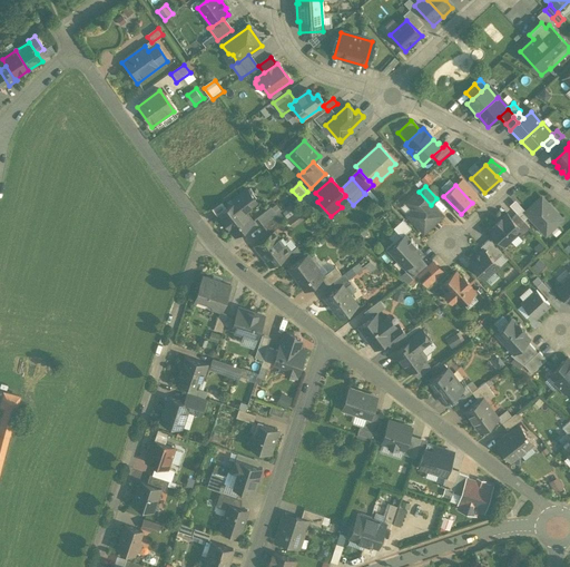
[(247,191),(233,201),(235,203),(219,215),(235,237),(253,224),(244,213),(257,203),(247,191)]
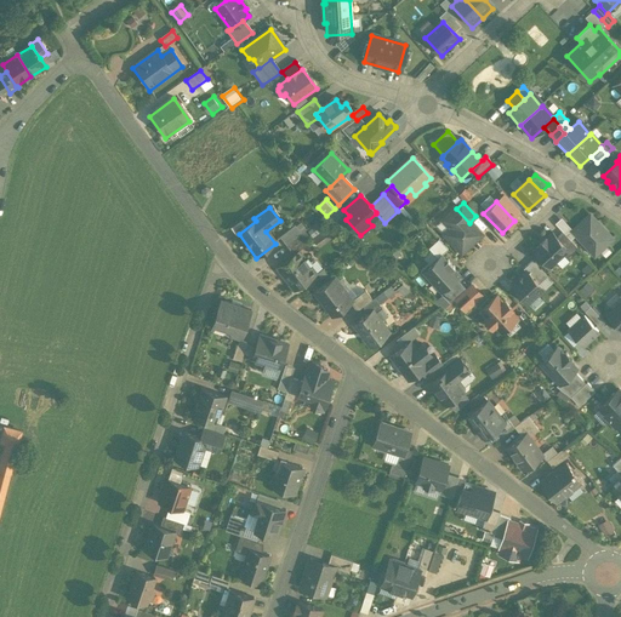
[(469,223),(456,209),(443,222),(450,229),(444,235),(461,255),(482,236),(469,223)]
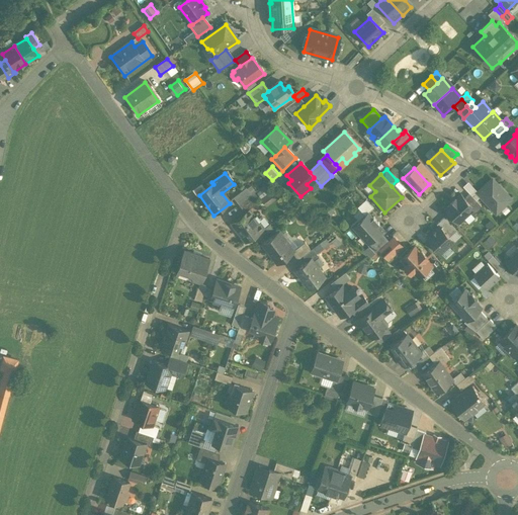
[(478,194),(477,194),(480,196),(491,208),(494,205),(500,211),(511,201),(500,189),(498,190),(491,182),(478,194)]
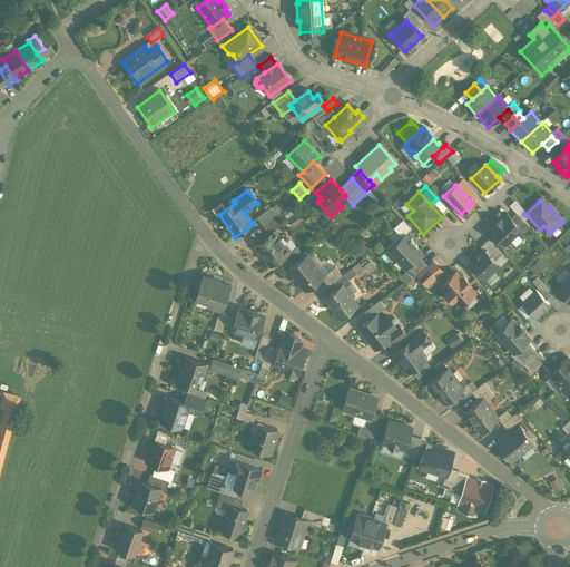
[(526,218),(528,216),(524,214),(526,214),(516,203),(510,207),(517,215),(518,215),(520,213),(526,218)]
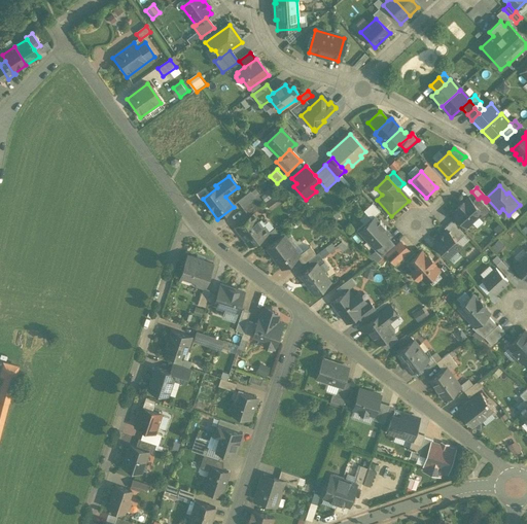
[(250,193),(237,202),(242,209),(255,200),(250,193)]
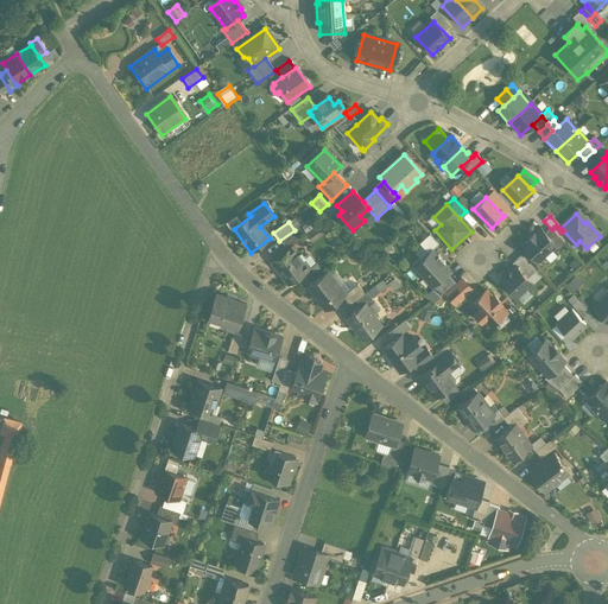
[(314,241),(325,235),(322,227),(310,231),(314,241)]
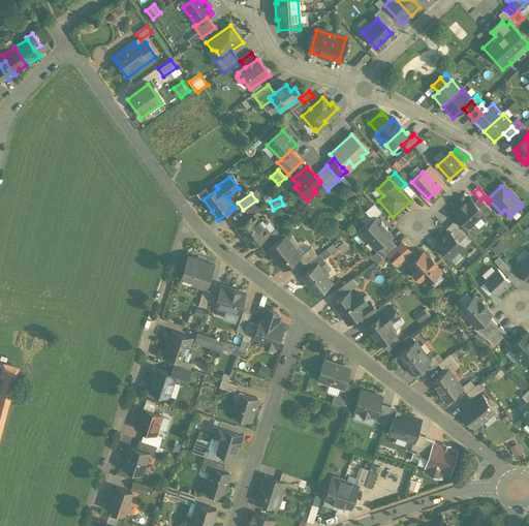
[(470,199),(465,205),(464,204),(459,209),(460,210),(455,215),(468,229),(479,218),(484,214),(474,204),(470,199)]
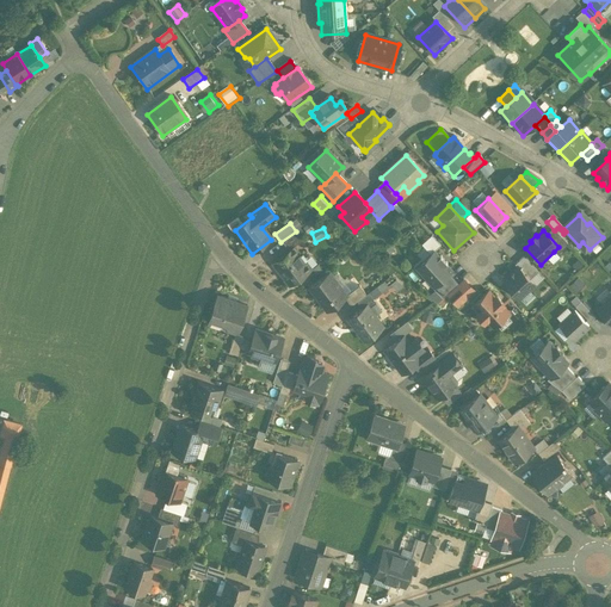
[(554,230),(548,235),(559,247),(554,252),(557,256),(568,246),(560,236),(555,230),(554,230)]
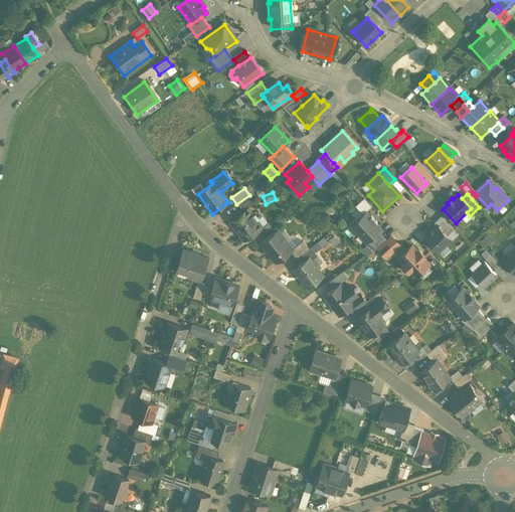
[(249,195),(236,204),(243,213),(247,210),(255,203),(249,195)]
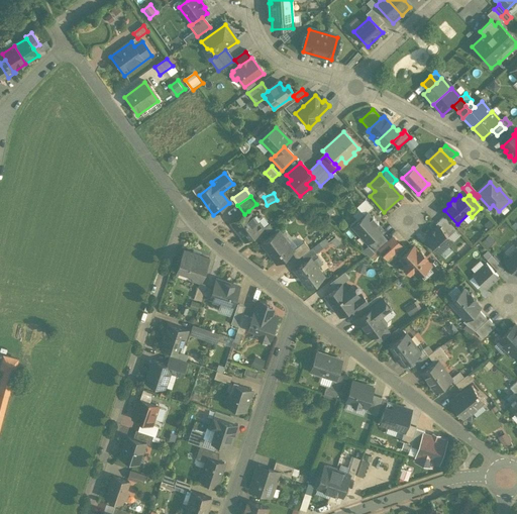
[(263,229),(248,211),(244,214),(230,224),(235,231),(237,230),(245,242),(263,229)]
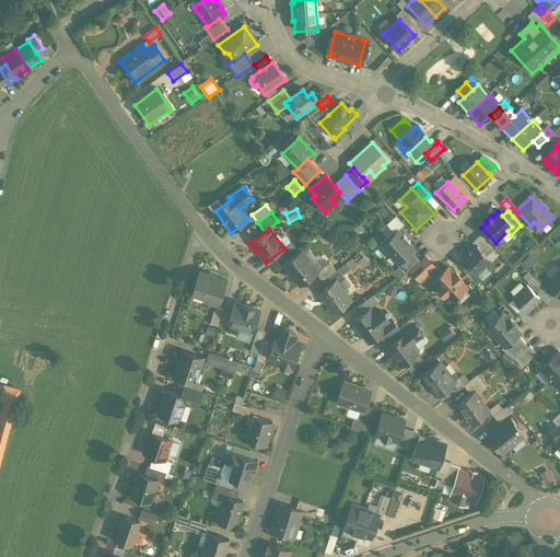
[(387,241),(382,246),(389,255),(397,264),(398,264),(411,252),(413,250),(409,244),(410,243),(404,236),(403,238),(397,232),(387,241)]
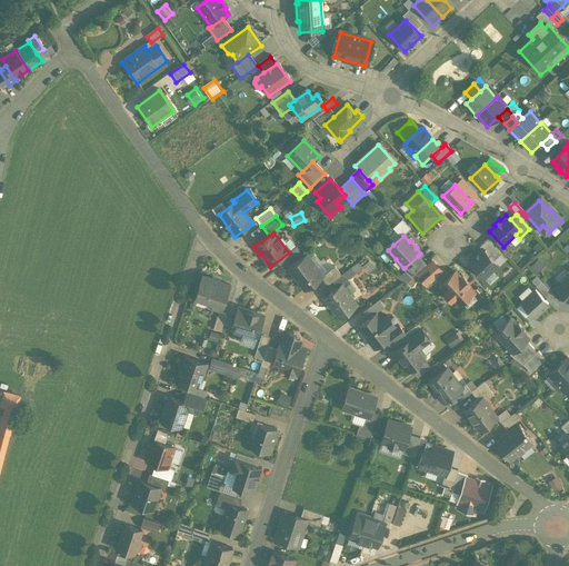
[(501,255),(488,240),(479,248),(481,250),(481,249),(493,262),(501,255)]
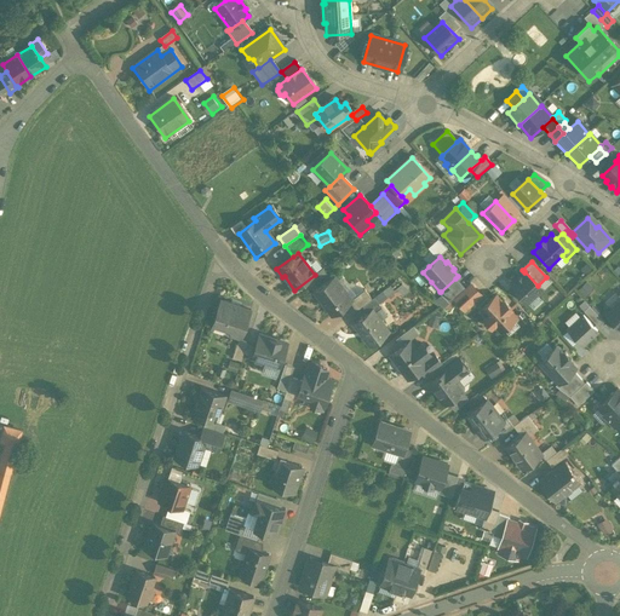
[(428,265),(419,272),(430,283),(431,282),(423,272),(429,266),(428,265)]
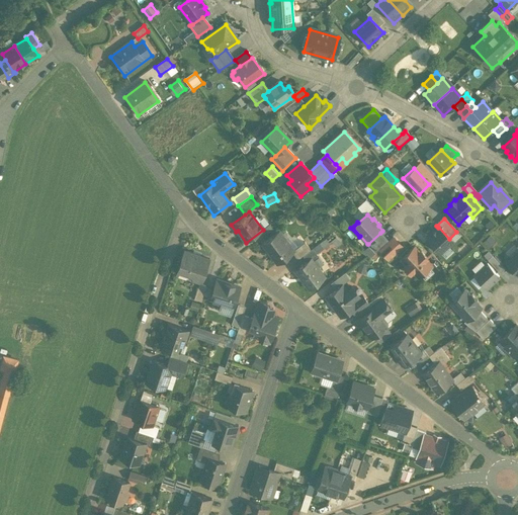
[(449,239),(438,227),(438,228),(433,232),(434,233),(427,240),(440,254),(446,249),(446,250),(453,243),(449,239)]
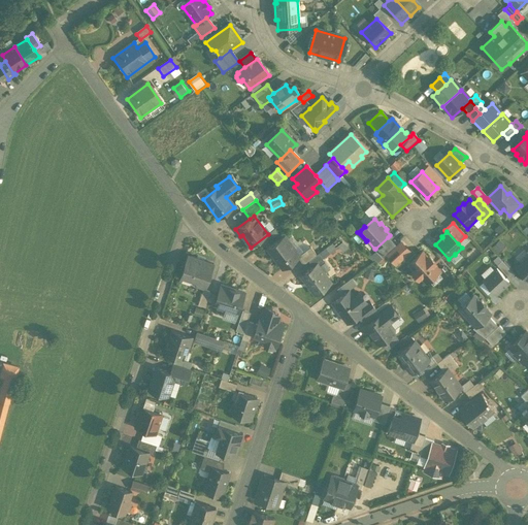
[(388,237),(375,249),(374,249),(373,250),(382,259),(387,256),(394,249),(396,247),(388,237)]
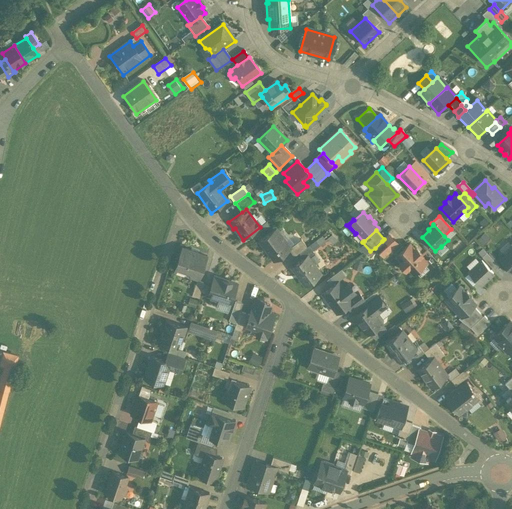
[(285,243),(275,231),(259,244),(274,263),(289,252),(283,244),(285,243)]
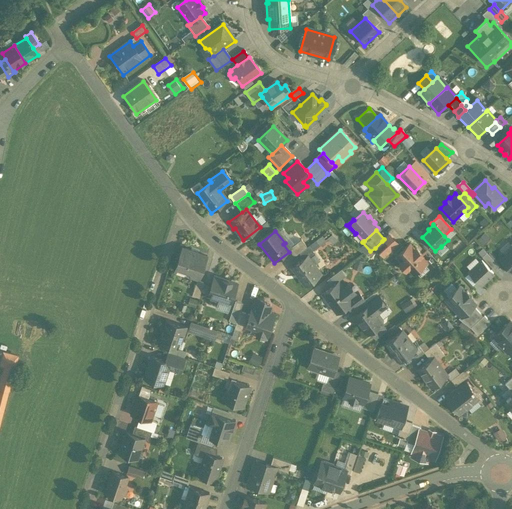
[(316,250),(327,240),(324,236),(312,246),(316,250)]
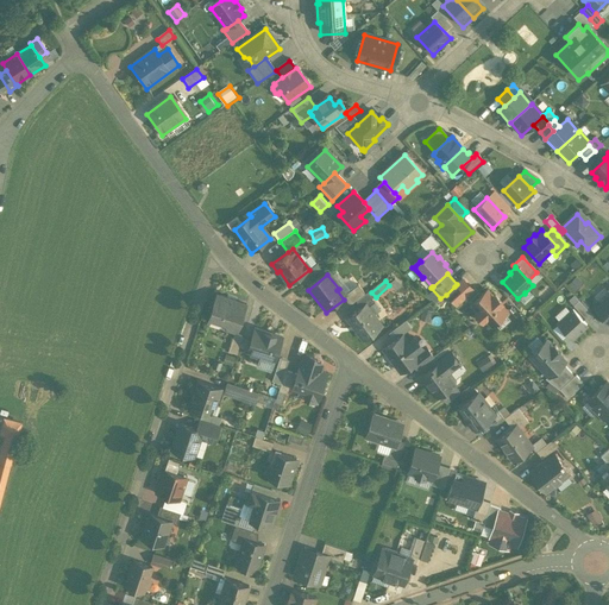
[(454,287),(446,295),(457,307),(466,300),(454,287)]
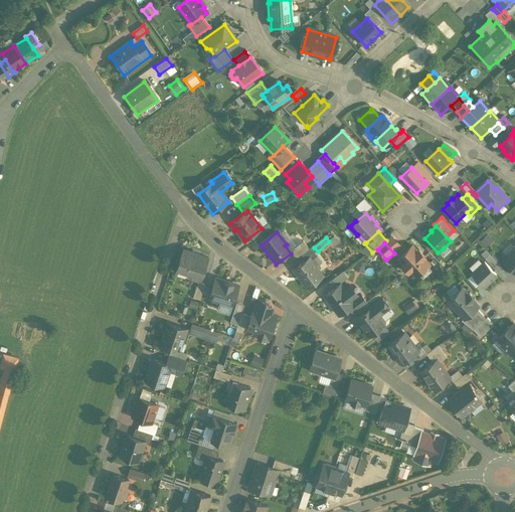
[(305,245),(293,254),(296,260),(301,257),(308,250),(305,245)]
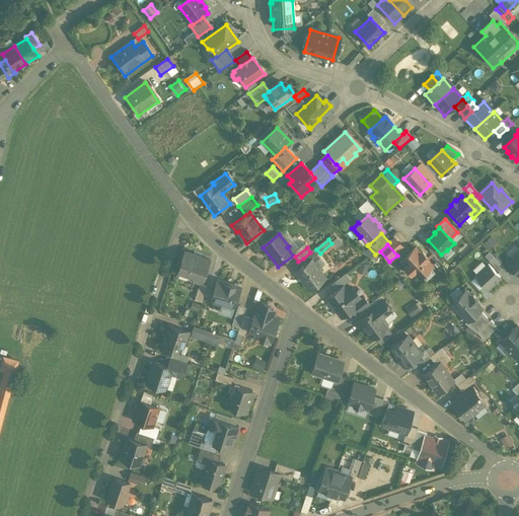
[(415,249),(402,261),(408,267),(405,269),(412,275),(414,273),(419,278),(419,279),(431,268),(432,267),(431,267),(426,262),(427,261),(428,260),(427,260),(422,253),(421,254),(417,250),(415,248),(415,249)]
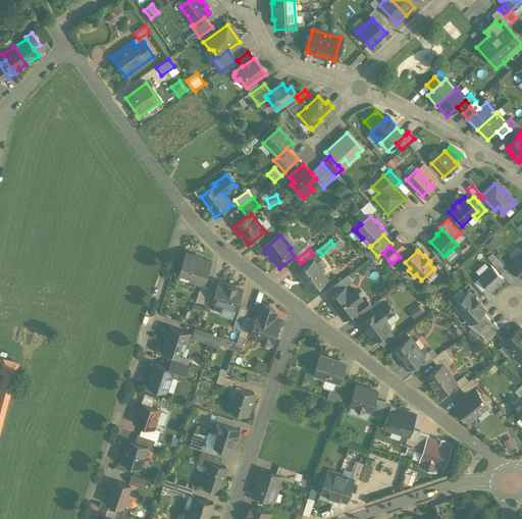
[(312,254),(305,260),(309,265),(313,262),(314,264),(320,260),(315,252),(312,254)]
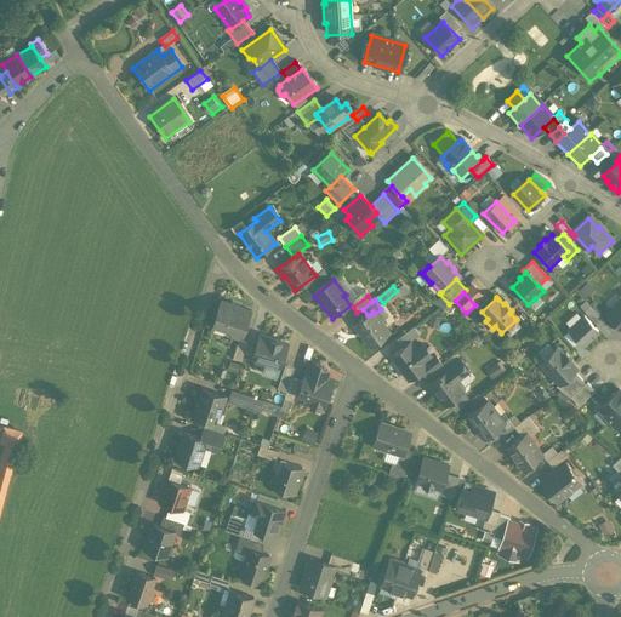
[(250,313),(231,307),(231,306),(221,302),(211,330),(212,330),(214,326),(232,332),(231,336),(241,340),(250,313)]
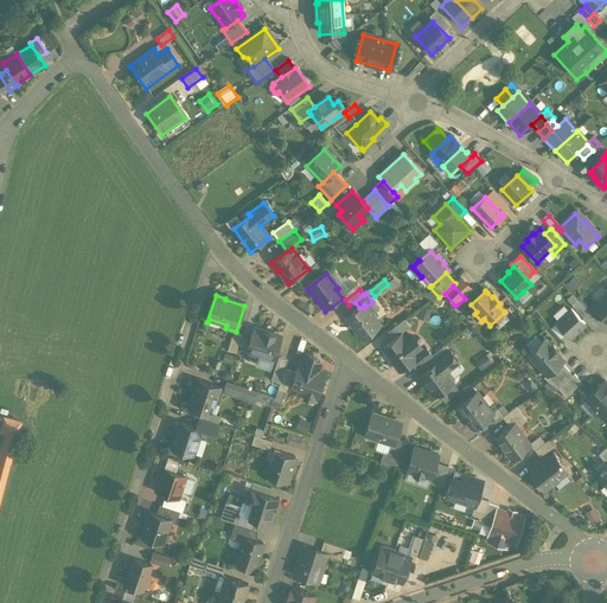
[(606,295),(593,308),(606,322),(606,295)]
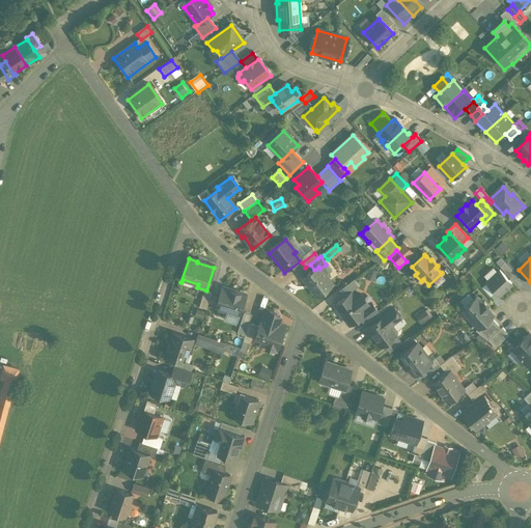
[(516,277),(504,264),(500,268),(512,281),(516,277)]
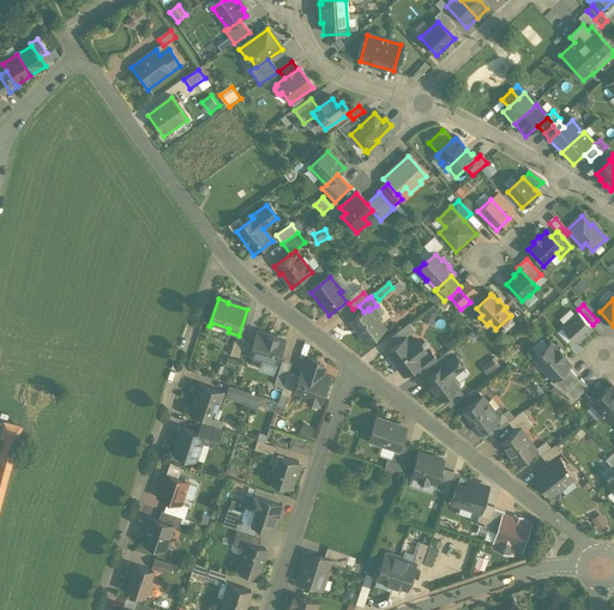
[(384,314),(377,306),(369,310),(377,319),(384,314)]
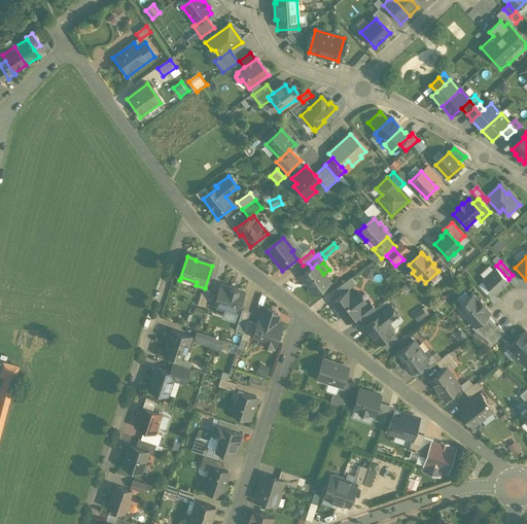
[(317,267),(316,265),(312,268),(300,277),(314,295),(329,283),(323,274),(317,267)]
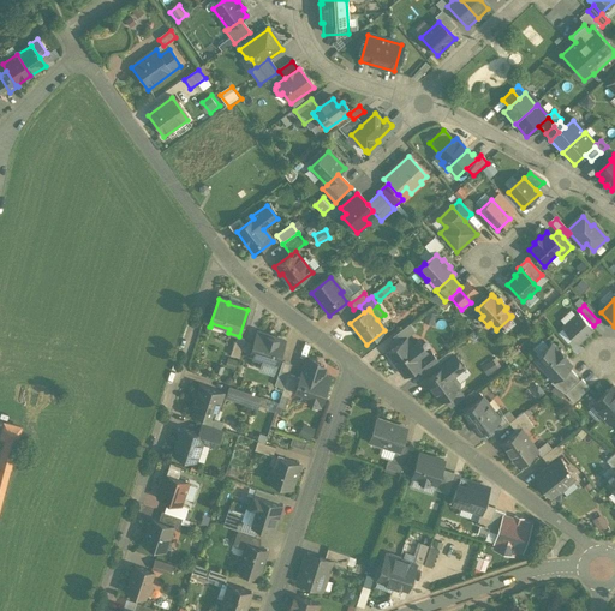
[(578,315),(563,329),(577,343),(592,330),(578,315)]
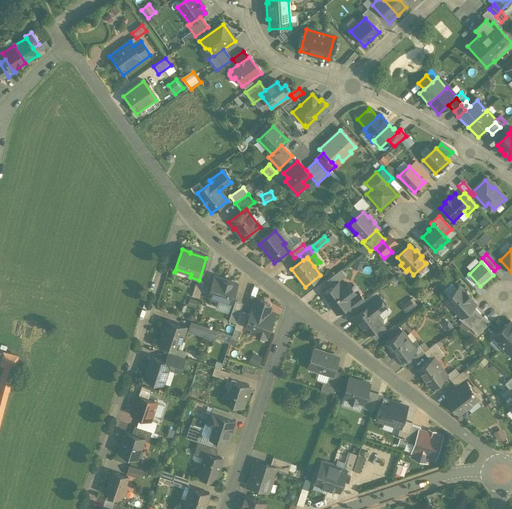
[(237,285),(214,277),(208,297),(230,304),(237,285)]
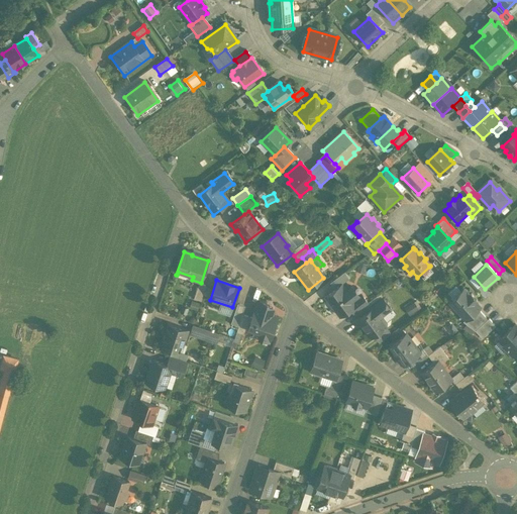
[(206,288),(198,285),(193,300),(201,303),(206,288)]
